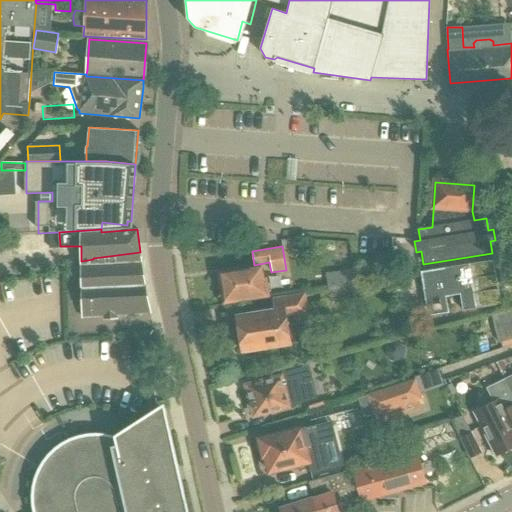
[(93,258),(93,259),(94,262),(81,263),(81,265),(76,266),(73,269),(73,276),(75,278),(78,280),(81,280),(81,317),(149,313),(143,284),(140,262),(141,262),(140,252),(93,258)]
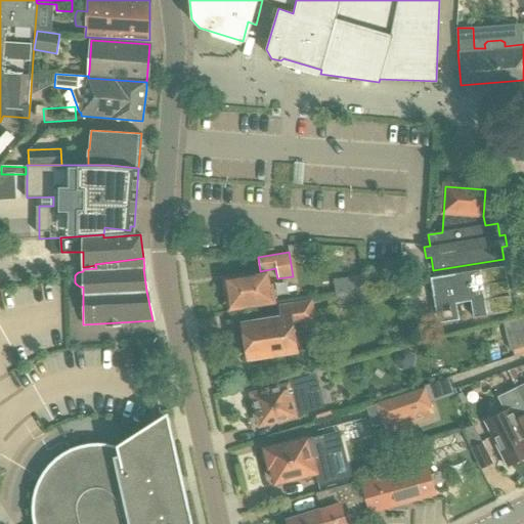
[(479,271),(484,307),(486,316),(512,312),(505,267),(479,271)]
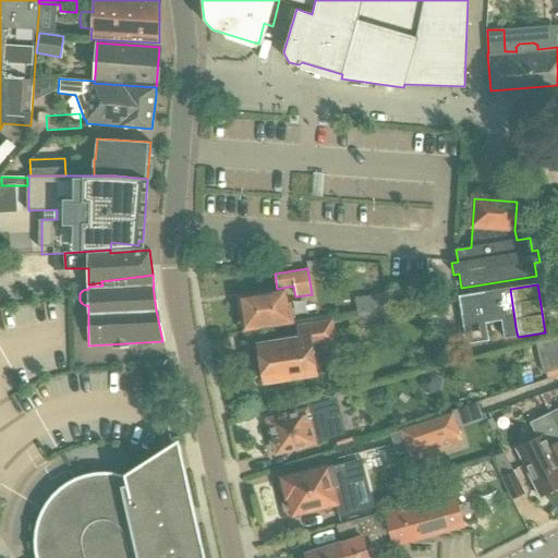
[(245,328),(289,320),(283,291),(240,299),(241,301),(239,304),(242,306),(243,314),(240,316),(241,323),(245,325),(245,328)]
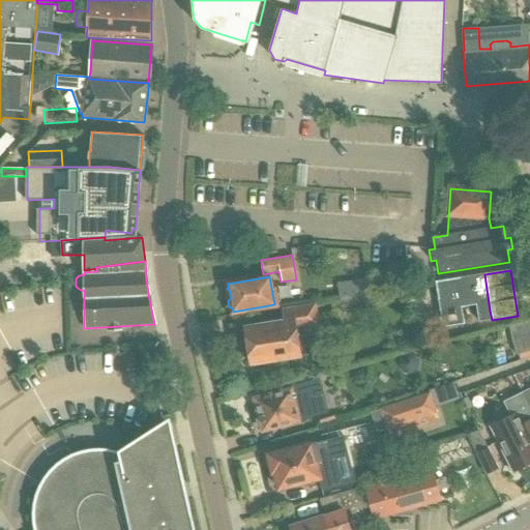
[(348,296),(366,293),(364,281),(346,284),(348,296)]
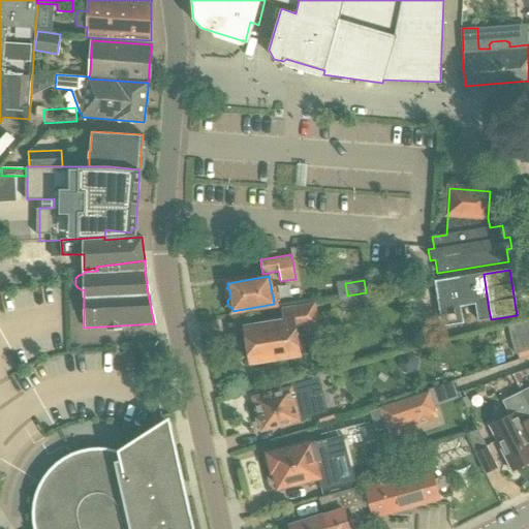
[(341,312),(351,310),(369,307),(366,292),(347,296),(339,298),(341,312)]
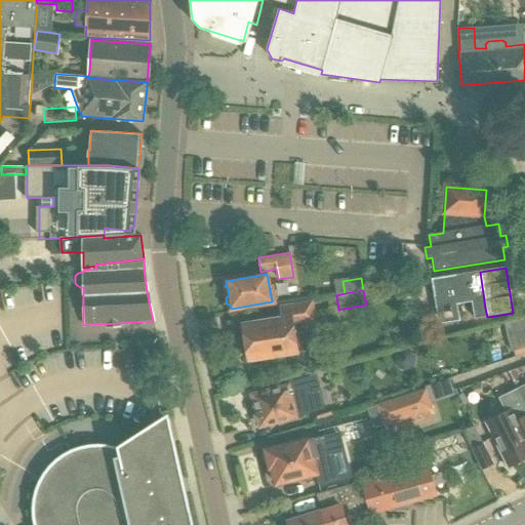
[(296,353),(311,351),(307,324),(317,323),(313,299),(279,306),(280,314),(258,317),(259,322),(244,324),(246,341),(242,345),(244,357),(249,358),(249,360),(296,353)]
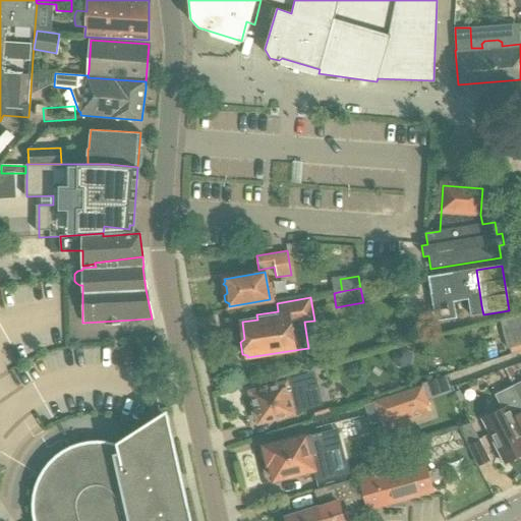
[(507,349),(520,344),(520,314),(500,321),(507,349)]
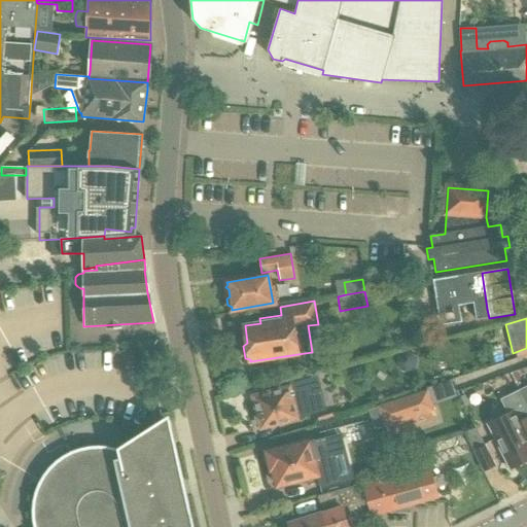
[(400,370),(409,372),(416,367),(418,359),(413,352),(405,350),(398,355),(396,363),(400,370)]
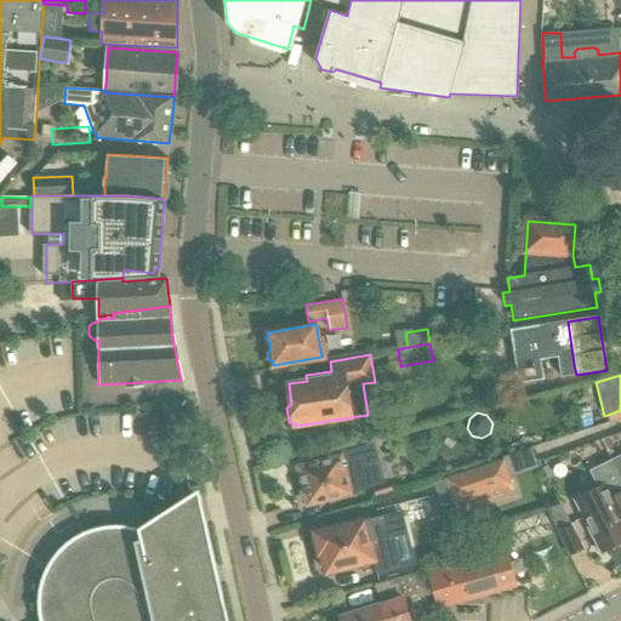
[(307,503),(349,494),(343,466),(374,459),(370,443),(340,450),(341,457),(297,467),(303,489),(301,489),(303,499),(306,501),(307,503)]
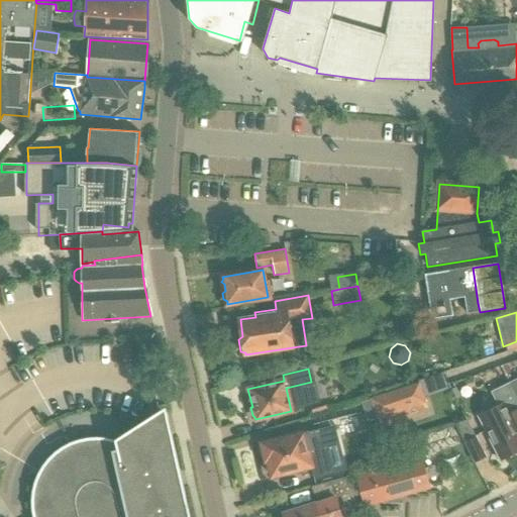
[(377,420),(385,417),(388,426),(425,413),(422,405),(427,403),(419,382),(370,399),(377,420)]
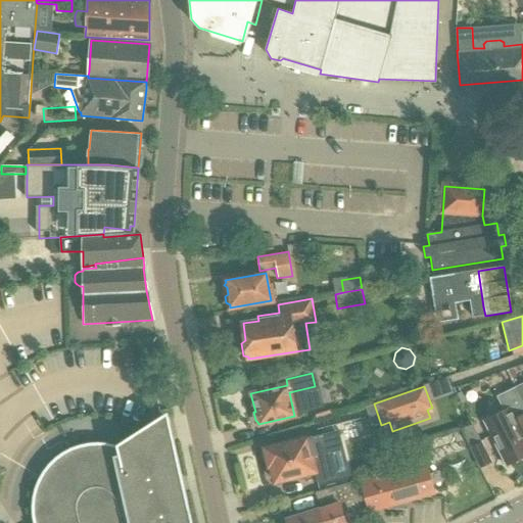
[(522,401),(517,389),(502,396),(509,411),(485,423),(502,458),(512,461),(522,455),(522,401)]
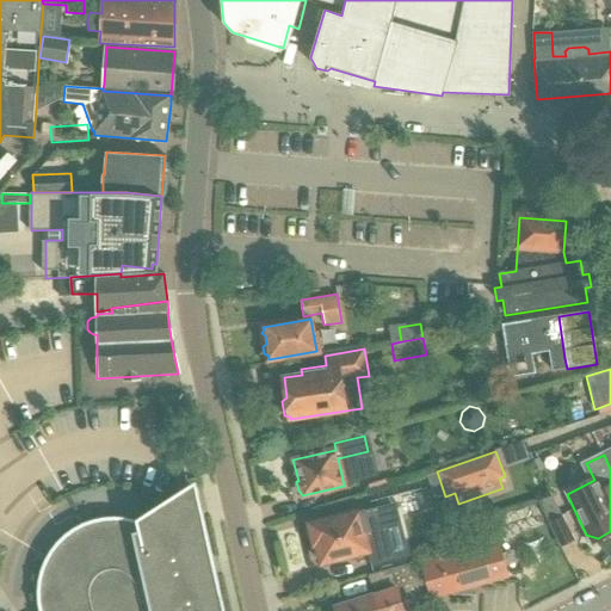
[(561,548),(575,541),(553,497),(537,500),(561,548)]
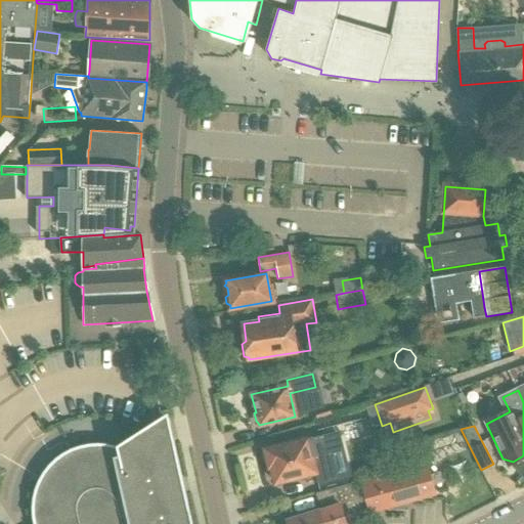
[(275,483),(315,473),(333,468),(329,451),(339,448),(335,432),(324,434),(307,438),(266,448),(267,452),(264,455),(266,462),(270,464),(275,483)]
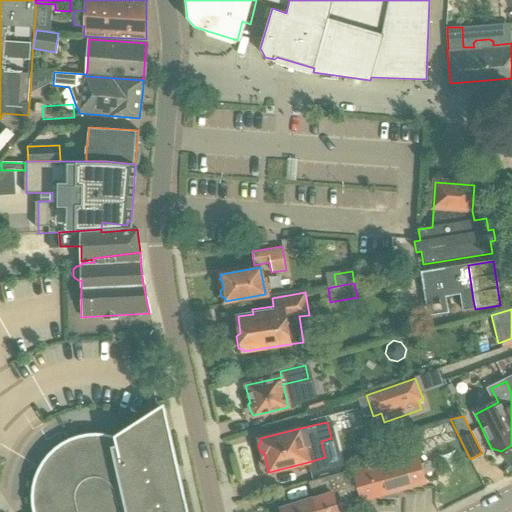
[(74,449),(73,446),(72,447),(72,448),(70,450),(62,459),(49,472),(48,471),(47,472),(48,473),(44,481),(42,488),(41,496),(42,504),(43,511),(185,511),(181,494),(167,433),(152,436),(119,444),(111,446),(103,444),(95,444),(88,444),(80,446),(74,449)]
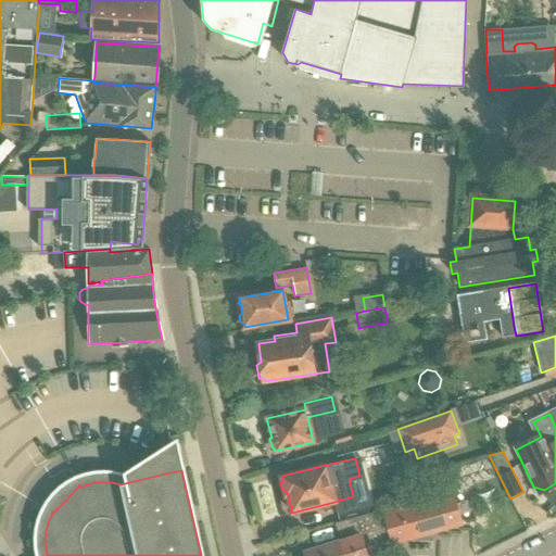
[(392,544),(462,526),(453,494),(383,514),(392,544)]
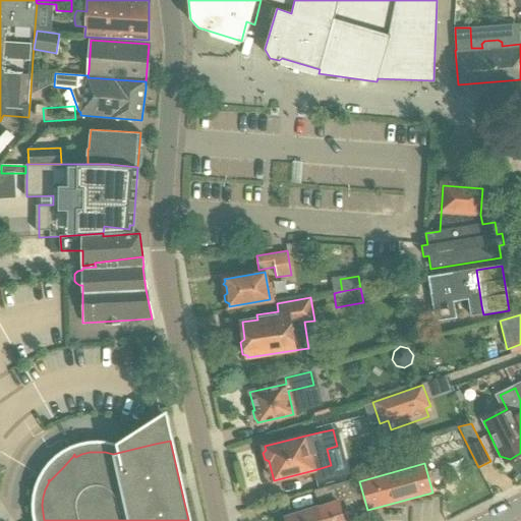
[(359,503),(351,479),(313,490),(317,504),(327,501),(328,506),(316,509),(316,507),(285,517),(286,520),(343,520),(341,514),(338,502),(344,500),(346,507),(359,503)]
